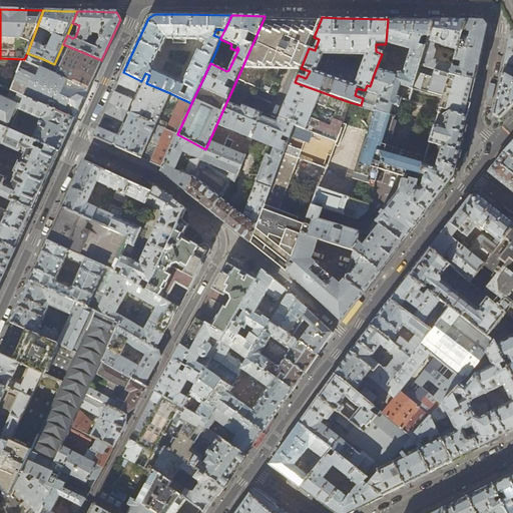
[(307,20),(264,19),(236,80),(269,94),(280,69),(300,69),(301,68),(309,48),(314,37),(321,20),(314,20),(307,20)]
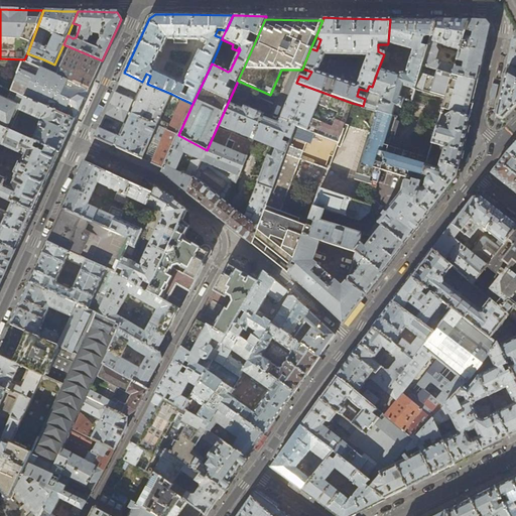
[(412,19),(390,19),(388,42),(388,43),(413,50),(405,75),(401,73),(400,74),(399,76),(378,70),(372,87),(369,86),(367,91),(365,99),(363,106),(376,112),(378,113),(392,117),(396,106),(400,107),(401,107),(404,98),(399,97),(402,86),(414,90),(422,65),(427,48),(421,46),(423,39),(426,37),(430,37),(436,20),(412,19)]
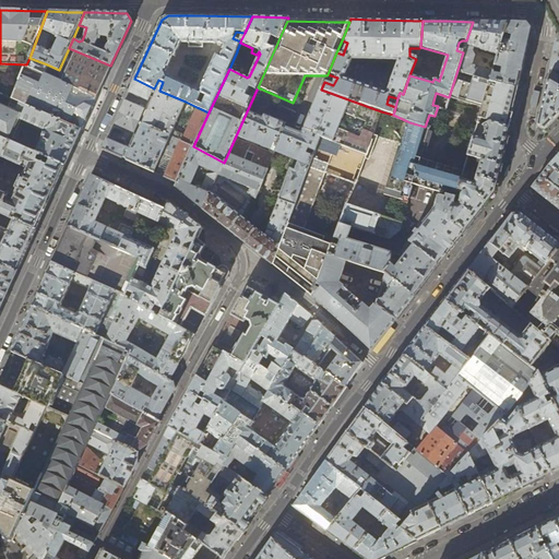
[(504,23),(473,22),(466,40),(463,52),(458,70),(489,81),(492,72),(472,66),(475,55),(473,50),(474,47),(498,56),(502,40),(504,34),(508,23),(504,23)]
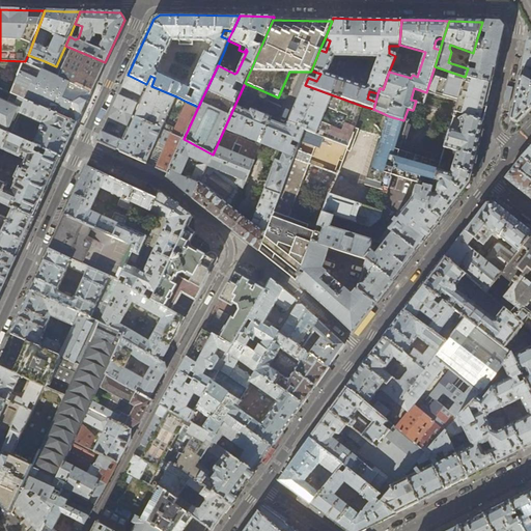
[(500,22),(482,22),(479,32),(485,34),(483,40),(477,38),(473,53),(470,62),(476,64),(474,70),(468,67),(468,68),(465,77),(492,83),(493,81),(500,46),(504,27),(500,22)]
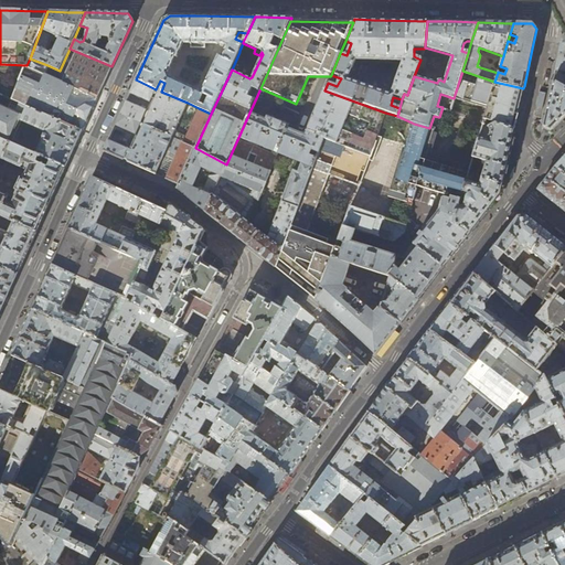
[(110,68),(112,66),(70,49),(60,71),(48,65),(45,70),(66,78),(64,83),(97,98),(110,68)]
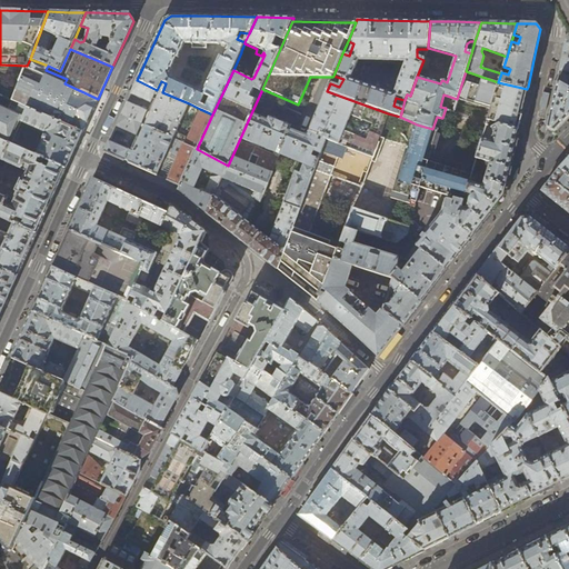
[(568,60),(562,58),(557,82),(568,88),(568,60)]
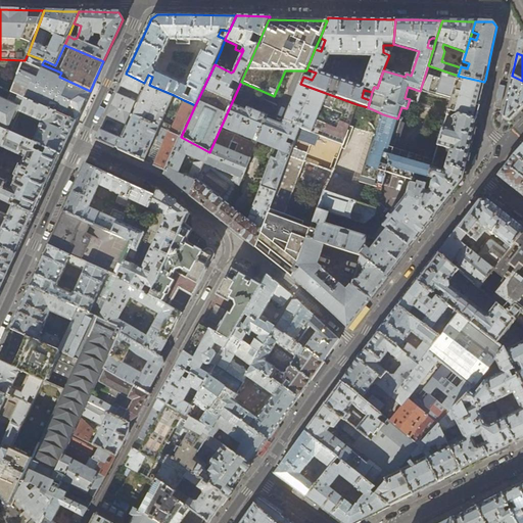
[(24,64),(11,93),(13,94),(26,99),(27,99),(77,122),(79,115),(90,91),(59,77),(24,62),(24,64)]
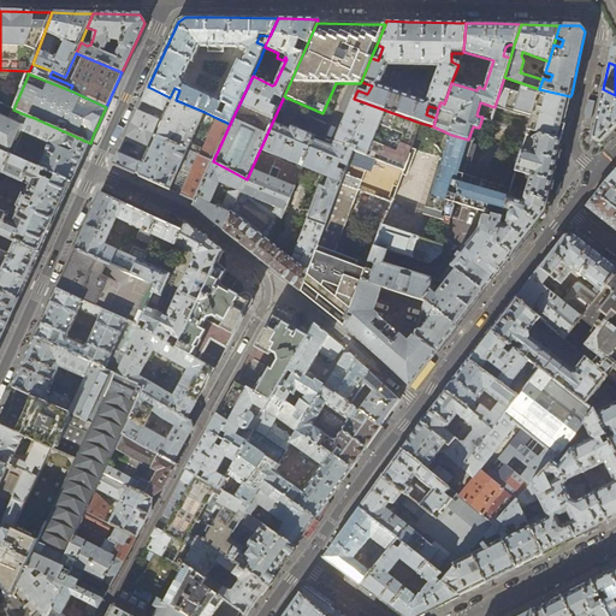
[(504,77),(495,107),(531,118),(526,137),(533,140),(534,137),(539,134),(555,140),(557,134),(560,125),(564,126),(569,105),(570,96),(539,89),(504,77)]
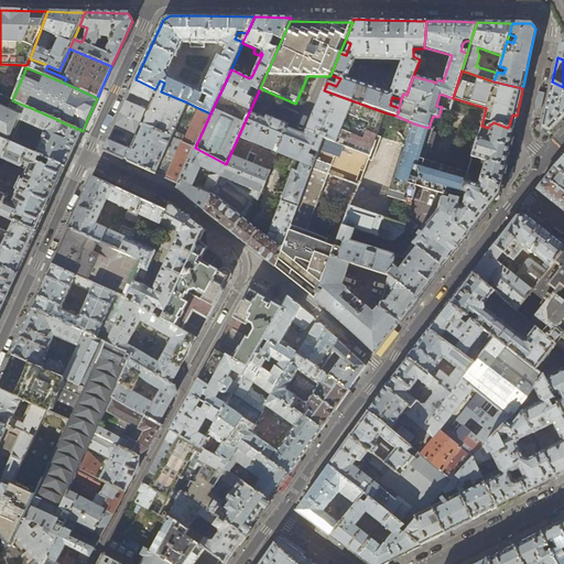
[(161,91),(155,89),(136,79),(130,93),(150,101),(153,93),(159,95),(154,105),(151,112),(145,126),(172,138),(187,102),(161,91)]
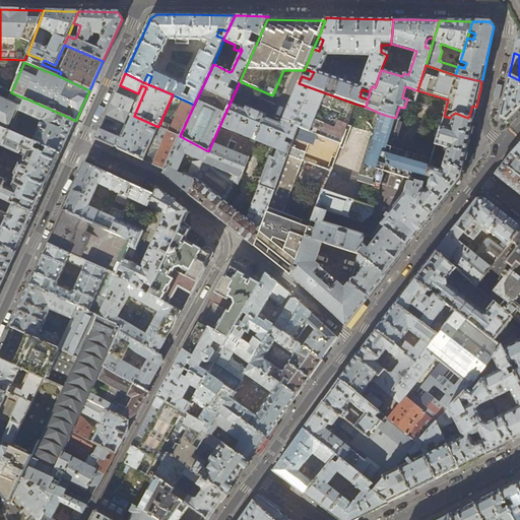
[(519,106),(519,80),(509,75),(505,92),(500,117),(503,118),(507,120),(519,106)]
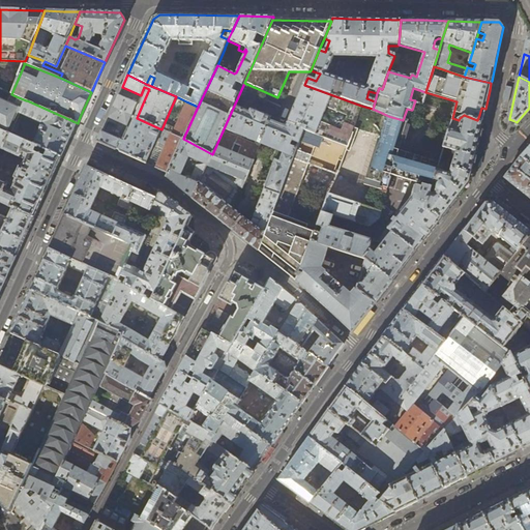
[(271,117),(251,109),(249,112),(234,106),(212,154),(193,199),(227,226),(258,251),(303,129),(347,146),(353,127),(361,106),(304,85),(287,127),(269,121),(271,117)]
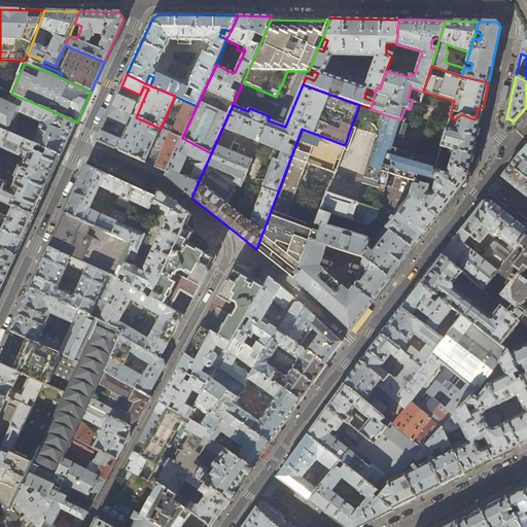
[(26,100),(13,95),(10,102),(0,97),(0,129),(11,134),(21,113),(43,124),(34,144),(62,156),(69,140),(77,123),(27,100),(26,100)]
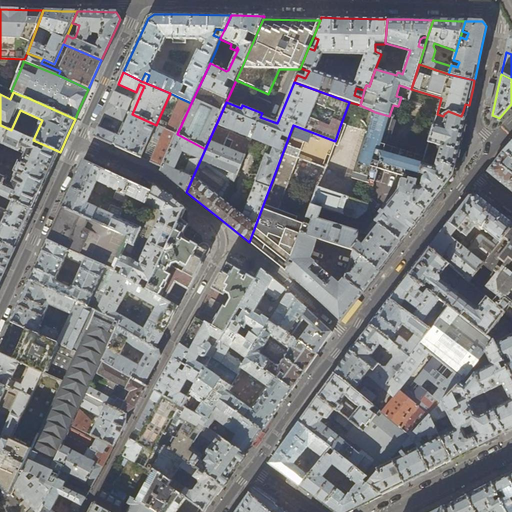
[(114,92),(109,103),(127,112),(132,101),(114,92)]
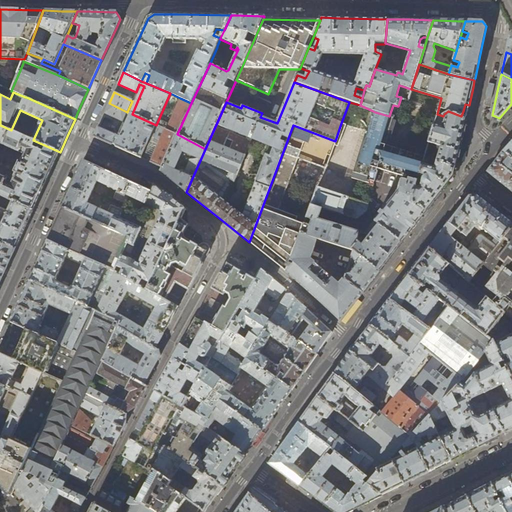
[(177,134),(191,103),(180,98),(168,126),(161,123),(160,127),(177,135),(177,134)]
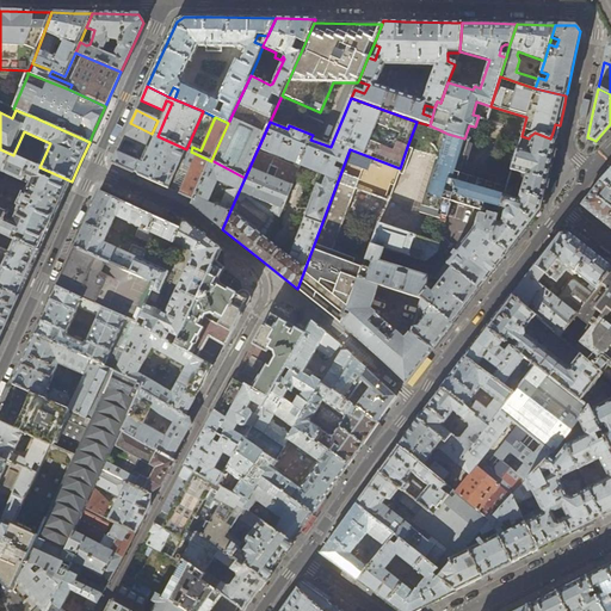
[(146,144),(152,134),(130,123),(123,139),(134,143),(136,140),(146,144)]
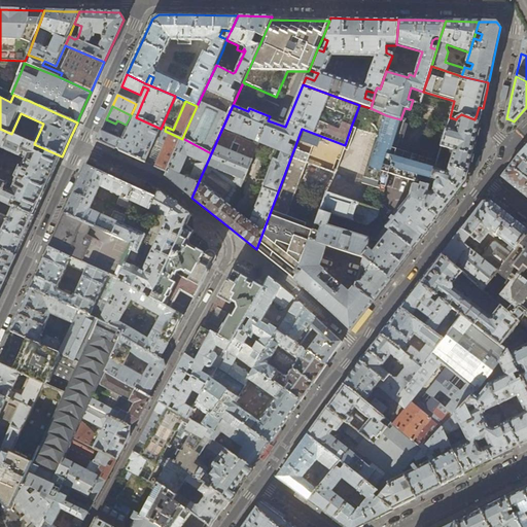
[(457,117),(456,119),(458,123),(455,130),(447,127),(436,162),(442,163),(443,163),(448,147),(454,149),(449,164),(468,173),(469,169),(480,120),(475,119),(461,114),(457,117)]
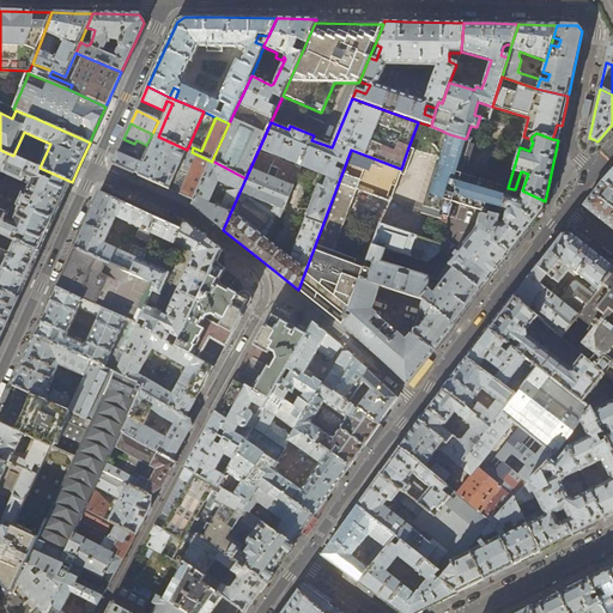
[(466,139),(449,134),(442,157),(439,157),(423,214),(429,216),(428,220),(432,223),(434,217),(448,222),(454,202),(481,212),(499,217),(502,208),(508,189),(469,177),(466,188),(460,186),(463,175),(461,175),(471,141),(466,139)]
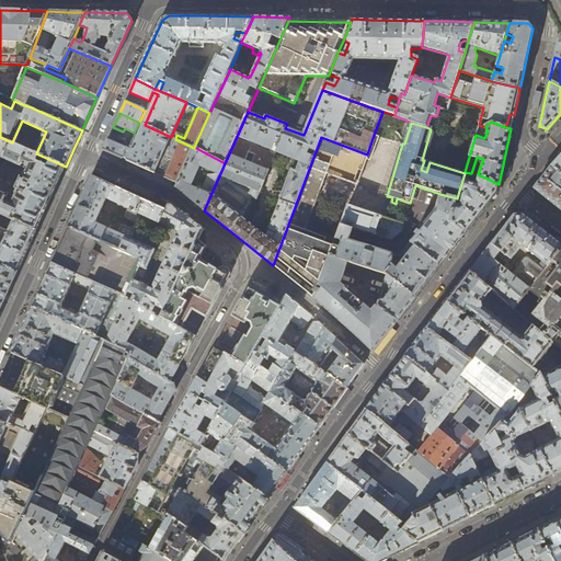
[(126,148),(107,139),(103,150),(155,173),(165,149),(169,151),(158,175),(178,183),(194,148),(175,139),(171,137),(145,125),(138,138),(136,137),(130,148),(133,149),(130,155),(125,152),(126,151),(126,149),(126,148)]
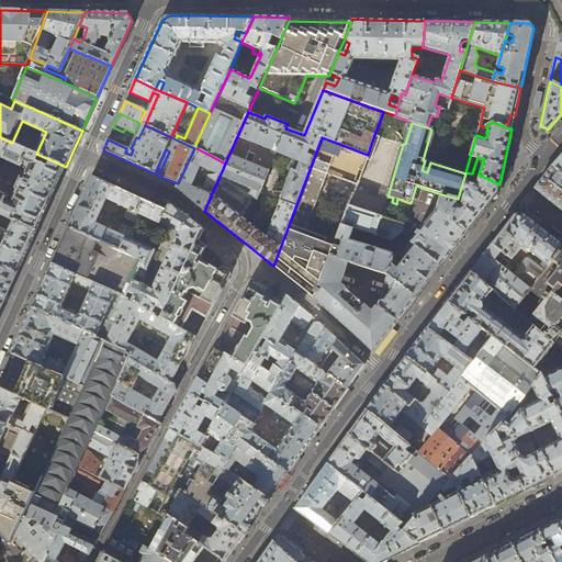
[(368,155),(361,173),(364,175),(369,164),(371,164),(381,137),(374,135),(368,155)]
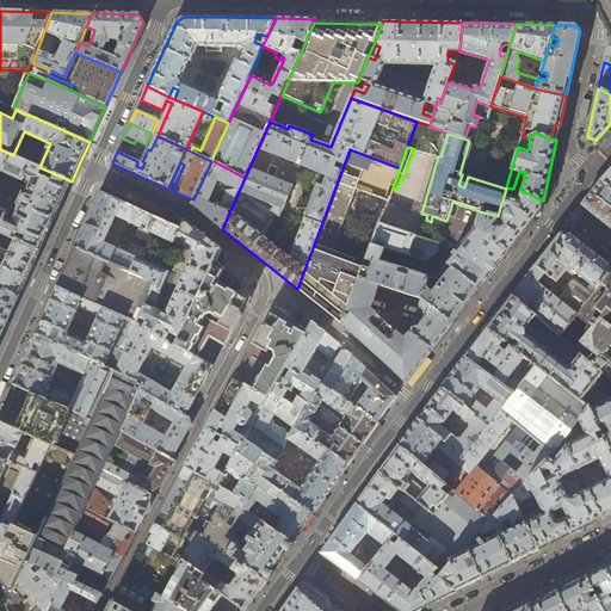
[(0,233),(16,240),(39,252),(61,205),(72,181),(39,167),(37,167),(35,173),(32,172),(35,166),(13,155),(0,149),(0,233)]
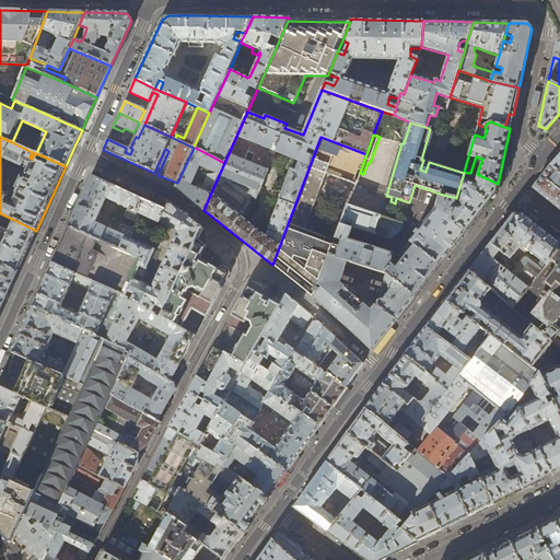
[(326,240),(307,233),(328,176),(356,185),(360,173),(366,154),(321,137),(272,265),(292,280),(313,298),(327,263),(329,256),(333,246),(325,244),(326,240)]
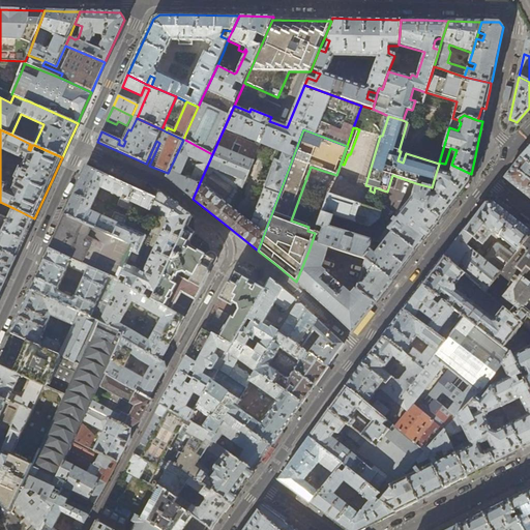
[(193,199),(212,154),(183,139),(183,140),(168,173),(166,177),(177,186),(193,199)]
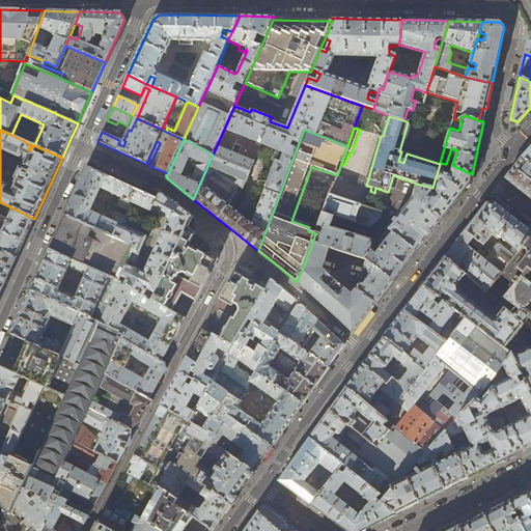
[(530,146),(522,157),(530,164),(530,146)]
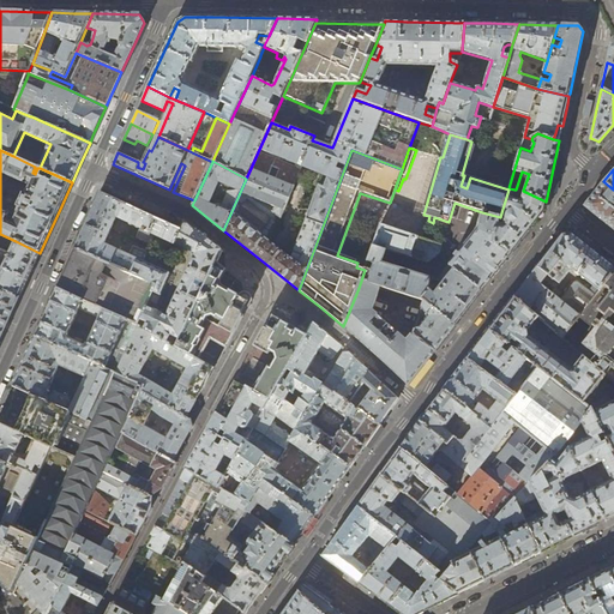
[(613,229),(613,190),(603,181),(584,206),(605,223),(613,229)]
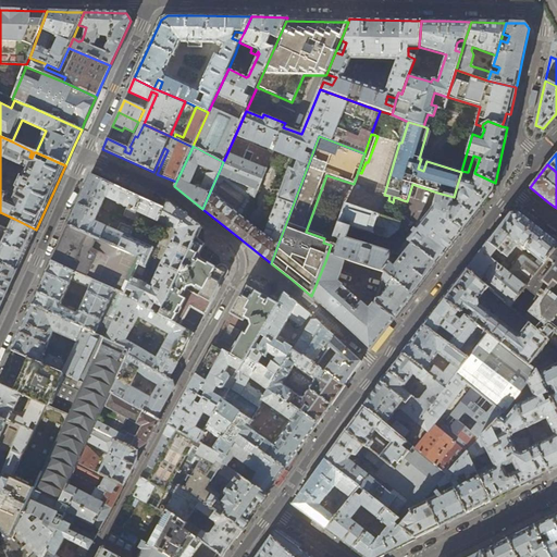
[(467,172),(461,171),(461,172),(456,189),(461,192),(460,192),(459,194),(458,195),(458,196),(458,197),(458,198),(456,205),(452,203),(446,221),(463,229),(484,202),(493,192),(495,183),(474,173),(472,173),(470,175),(471,178),(473,178),(472,184),(463,181),(467,172)]
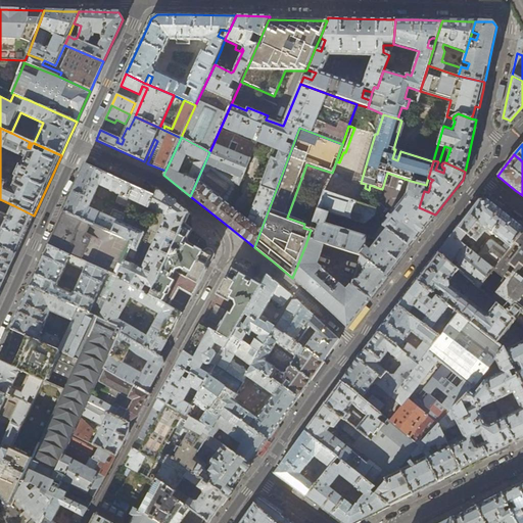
[(154,195),(85,163),(77,182),(63,211),(132,243),(116,277),(141,291),(144,284),(153,289),(184,225),(189,214),(174,201),(157,188),(154,195)]
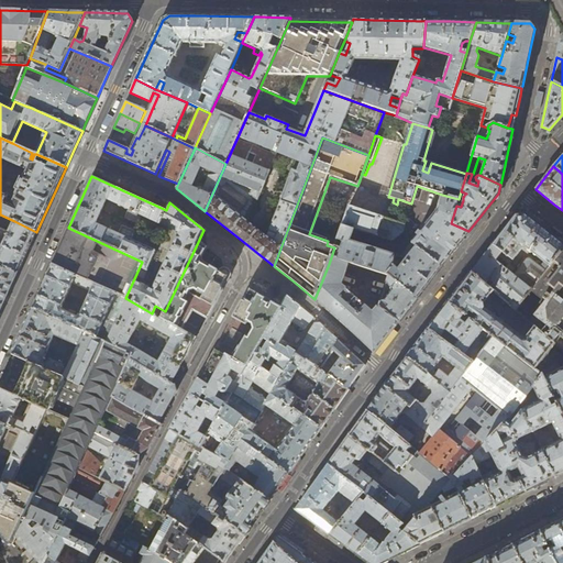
[(421,231),(412,243),(442,266),(455,250),(468,231),(451,223),(456,206),(459,199),(442,195),(438,210),(429,221),(428,220),(420,231),(421,231)]
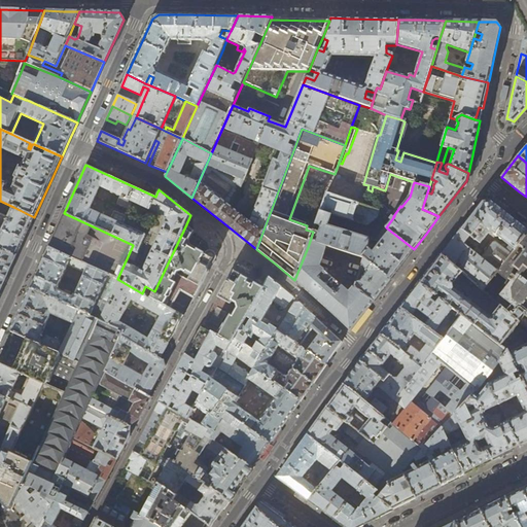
[(379,211),(327,194),(313,232),(310,241),(318,243),(327,246),(362,256),(363,258),(390,279),(411,253),(414,249),(386,227),(385,227),(382,230),(383,231),(375,241),(379,245),(374,252),(369,249),(370,239),(326,226),(331,214),(366,225),(377,217),(377,216),(379,211)]
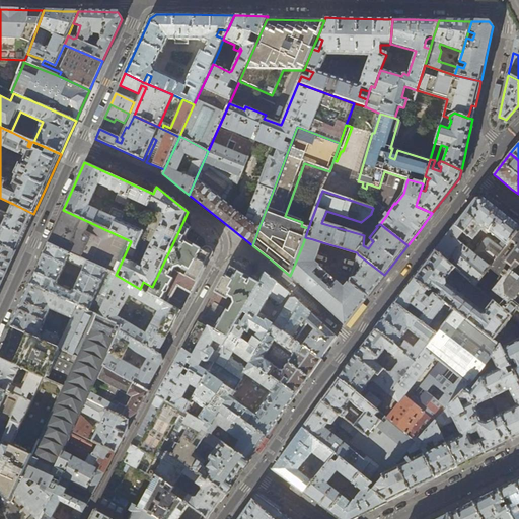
[(518,225),(501,212),(484,198),(475,199),(456,223),(435,251),(455,269),(475,286),(490,268),(518,229),(518,225)]
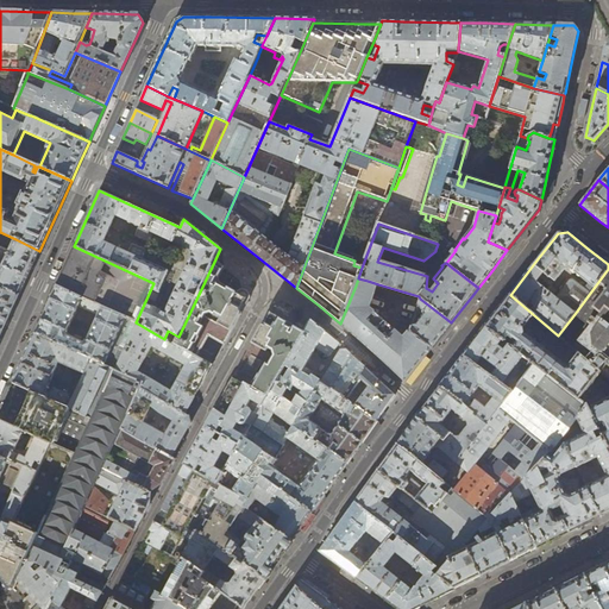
[(0,287),(19,296),(38,256),(39,251),(16,239),(8,255),(0,250),(0,287)]
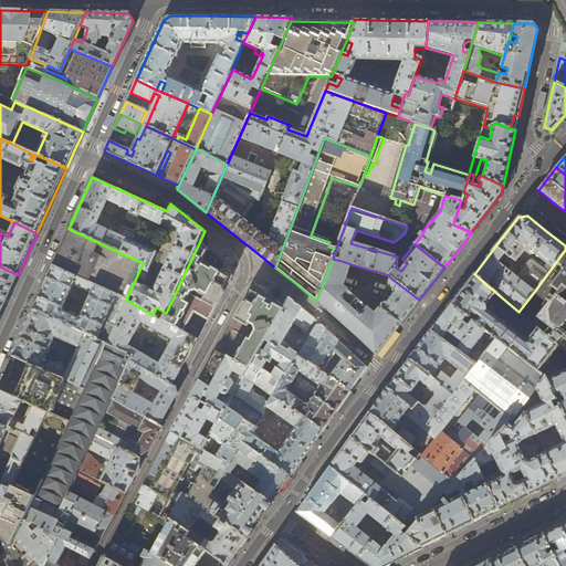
[(60,248),(52,266),(122,297),(126,300),(143,263),(69,229),(60,248)]
